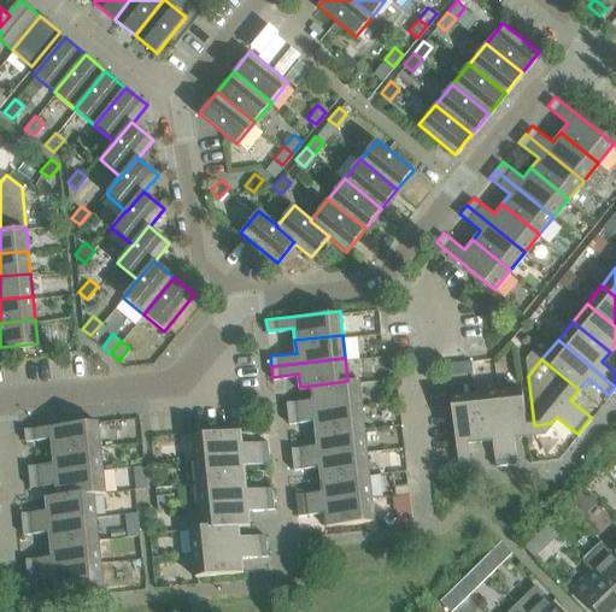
[(362,404),(359,380),(347,381),(311,386),(312,398),(286,400),(287,411),(362,404)]
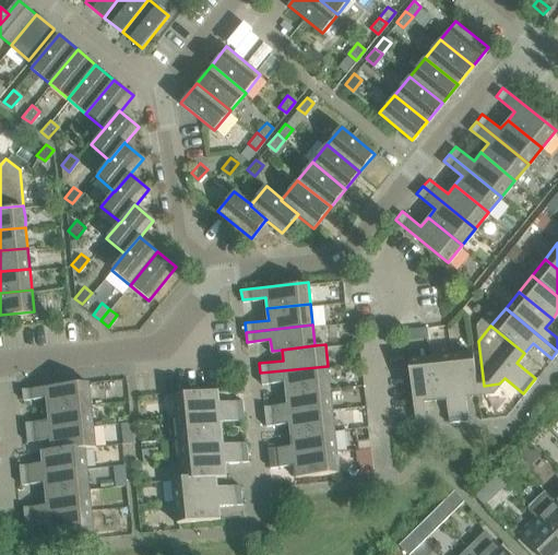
[(477,393),(472,351),(451,353),(459,420),(467,418),(465,396),(477,393)]
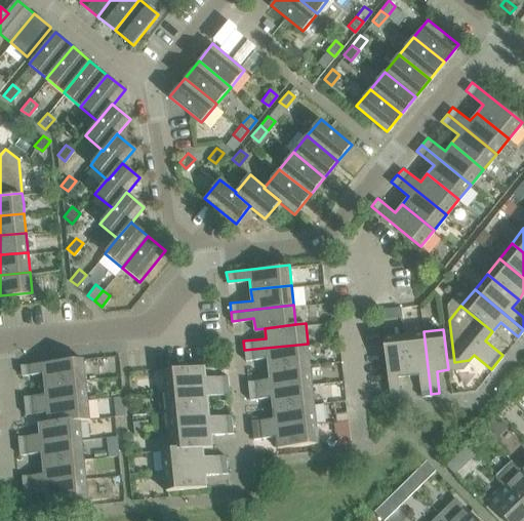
[(431,394),(424,331),(404,333),(408,374),(418,373),(421,395),(431,394)]
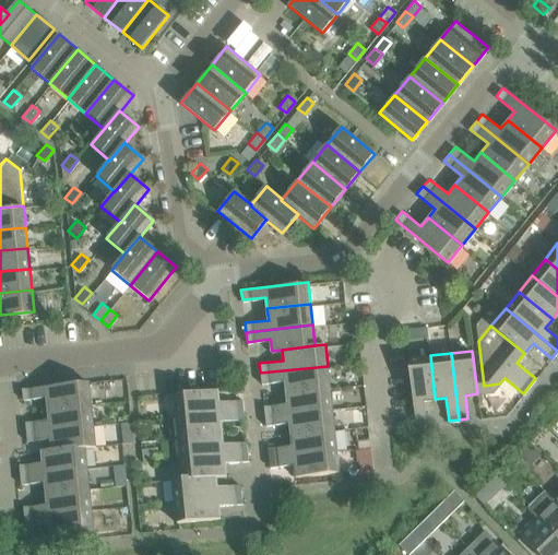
[(435,399),(430,355),(408,357),(415,425),(427,424),(424,400),(435,399)]
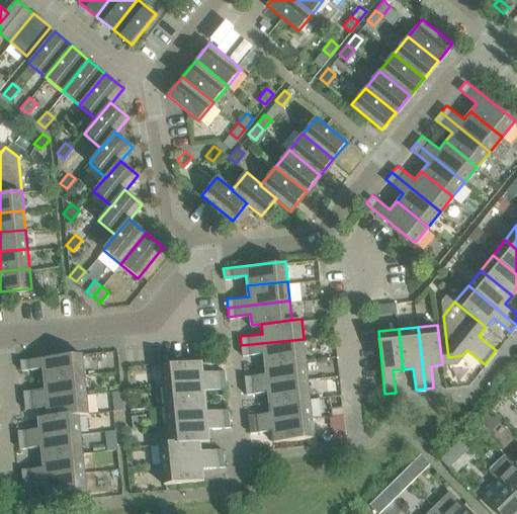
[(306,358),(304,339),(241,345),(242,354),(264,352),(265,362),(306,358)]
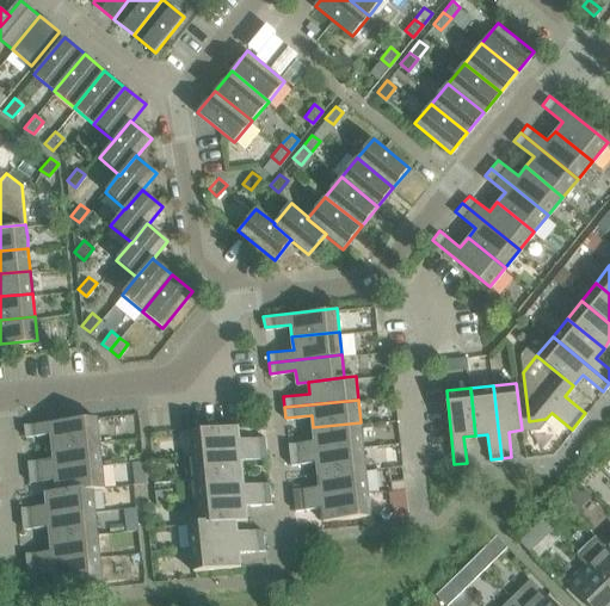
[(99,439),(97,415),(24,422),(25,434),(50,432),(51,444),(99,439)]
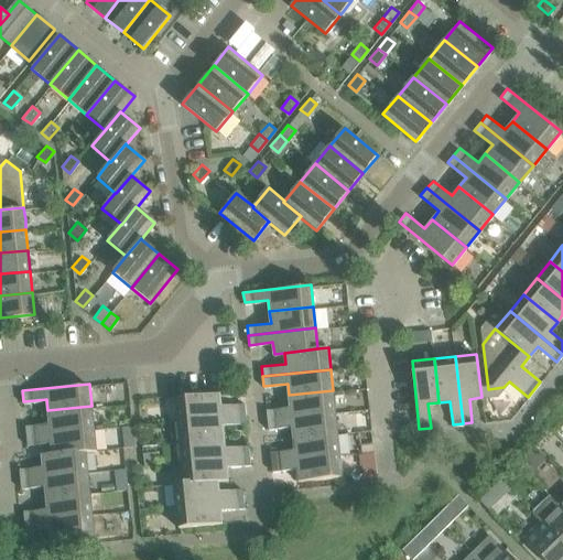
[(335,411),(333,390),(289,395),(290,406),(266,408),(267,418),(335,411)]
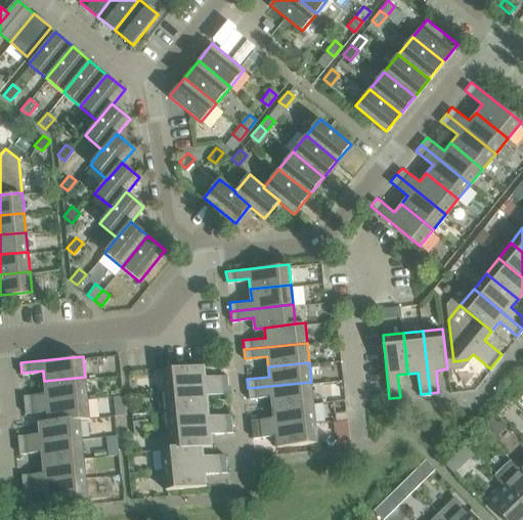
[(228,382),(227,373),(205,376),(204,364),(163,369),(165,389),(228,382)]
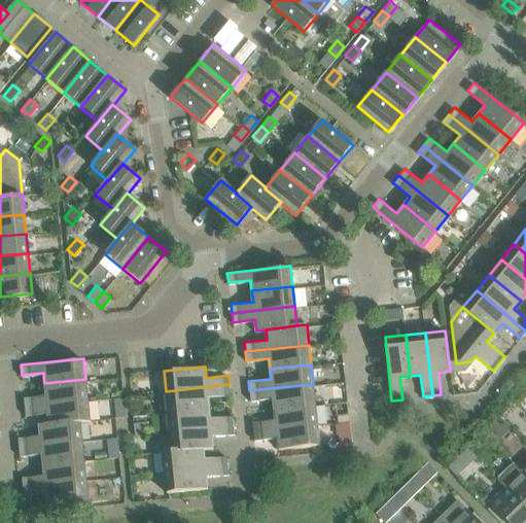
[(88,398),(85,379),(44,383),(46,394),(24,396),(25,406),(88,398)]
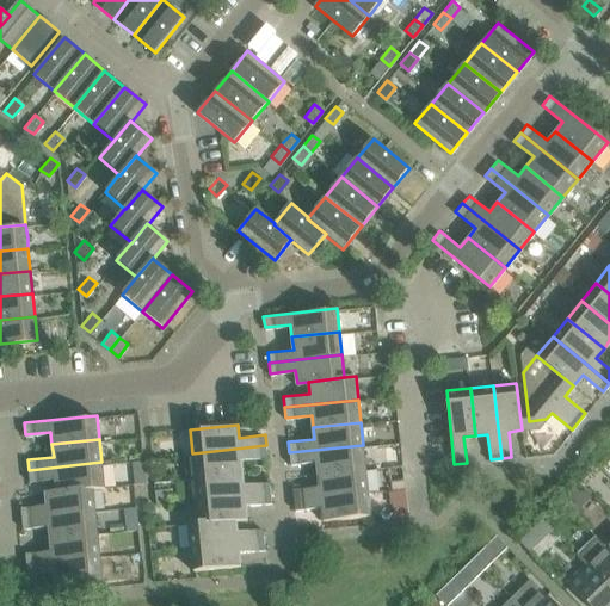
[(242,471),(241,459),(266,456),(266,445),(192,453),(195,476),(242,471)]
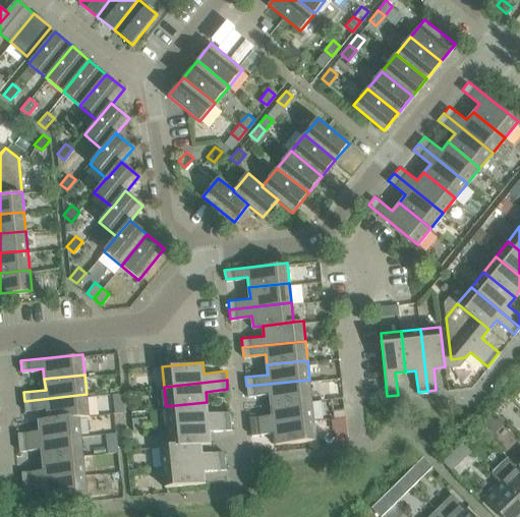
[(311,399),(309,380),(246,386),(247,395),(270,393),(271,403),(311,399)]
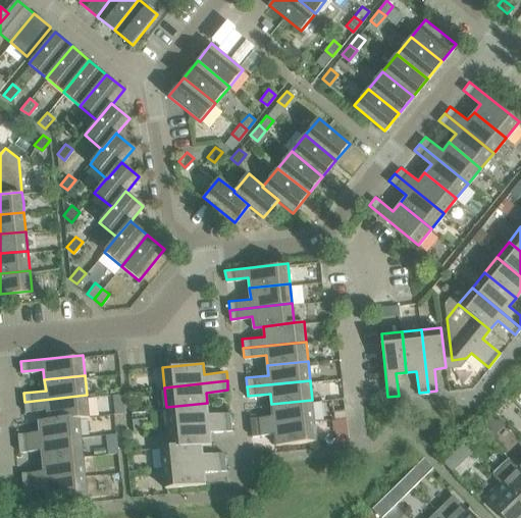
[(89,414),(87,395),(24,402),(24,410),(47,408),(48,418),(79,415),(89,414)]
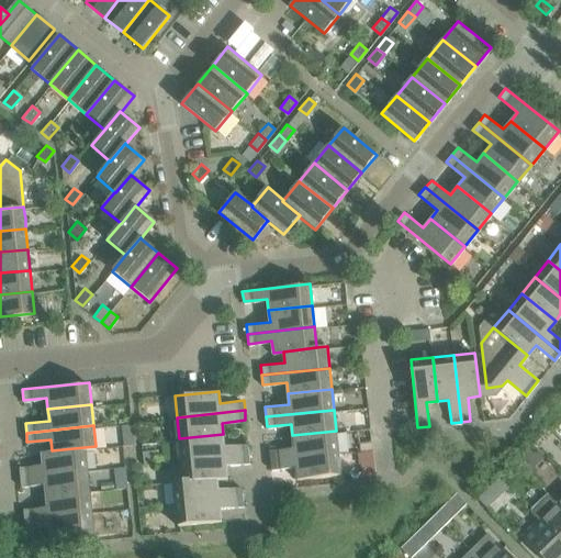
[(338,452),(336,431),(292,435),(293,446),(269,449),(270,458),(338,452)]
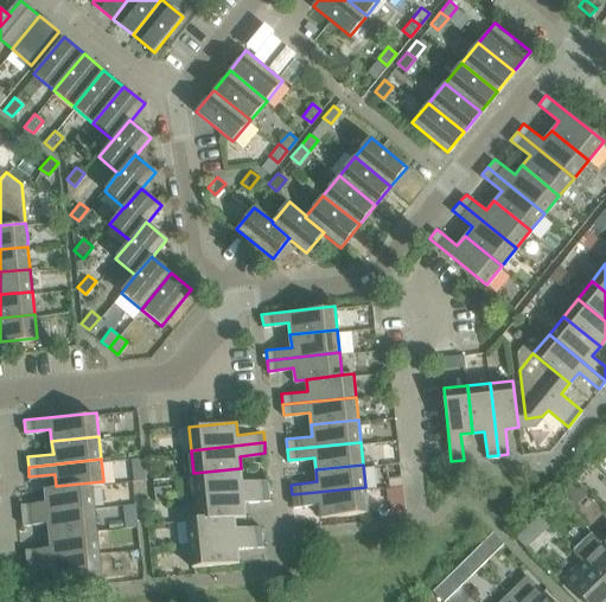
[(268,488),(268,478),(242,480),(241,468),(193,473),(196,495),(268,488)]
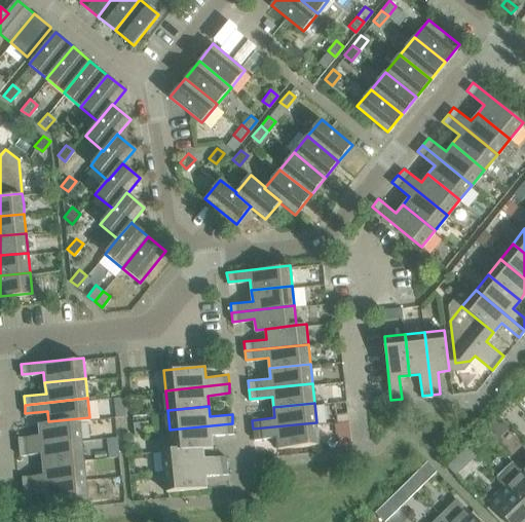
[(81,438),(81,430),(79,418),(48,421),(39,422),(40,434),(17,436),(19,445),(81,438)]
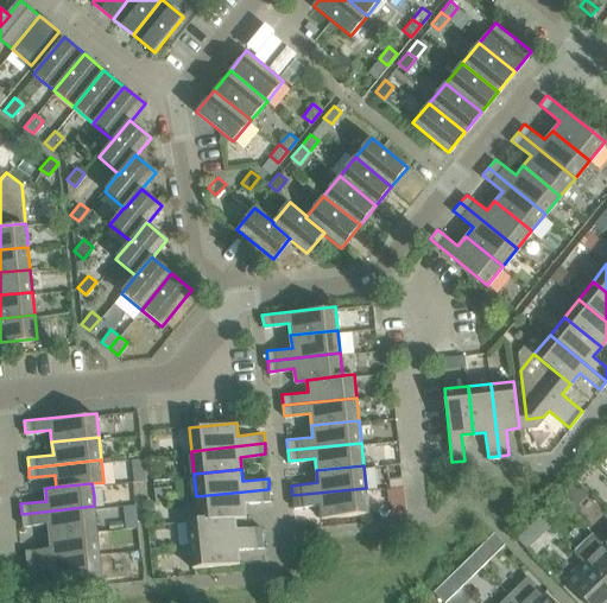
[(368,512),(366,488),(292,495),(293,506),(320,503),(321,516),(368,512)]
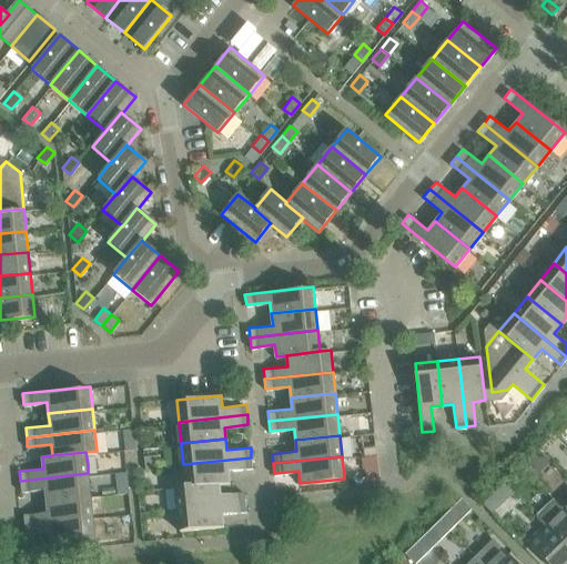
[(230,481),(229,470),(252,467),(251,457),(183,464),(185,485),(219,482),(230,481)]
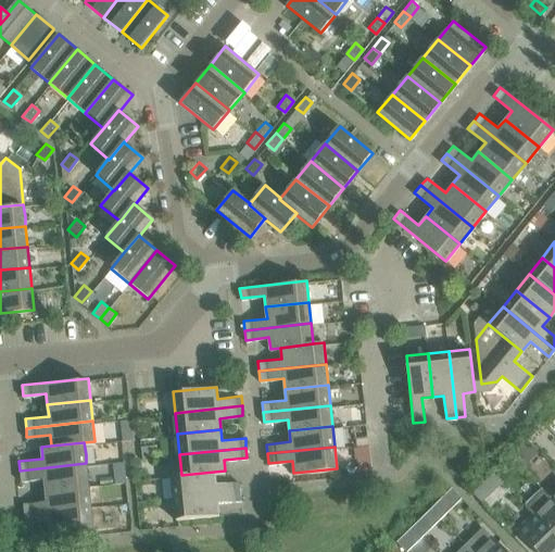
[(88,484),(86,463),(20,471),(21,479),(45,477),(46,488),(88,484)]
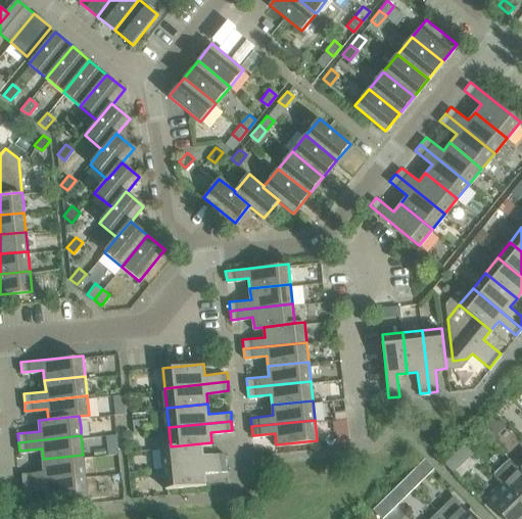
[(226,461),(225,452),(202,454),(201,443),(171,446),(160,449),(162,468),(226,461)]
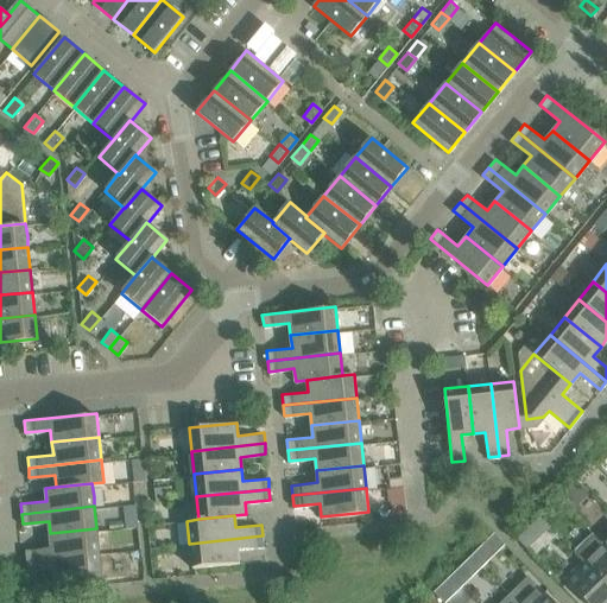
[(127,524),(130,546),(143,545),(139,522),(127,524)]
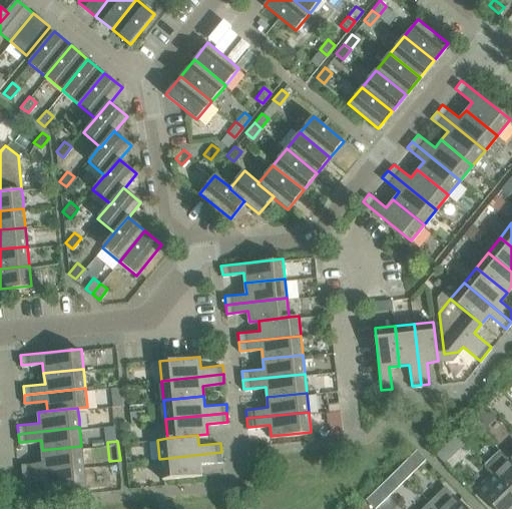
[(83,466),(81,446),(42,450),(43,461),(21,463),(22,472),(83,466)]
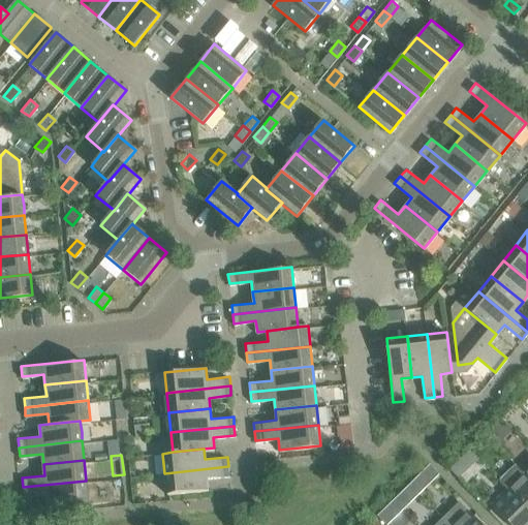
[(527,475),(524,471),(514,461),(498,477),(507,487),(527,506),(527,475)]
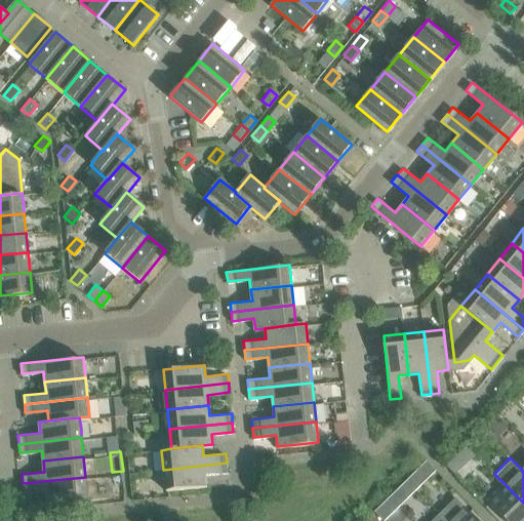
[(206,485),(205,474),(228,472),(227,463),(163,470),(166,490),(206,485)]
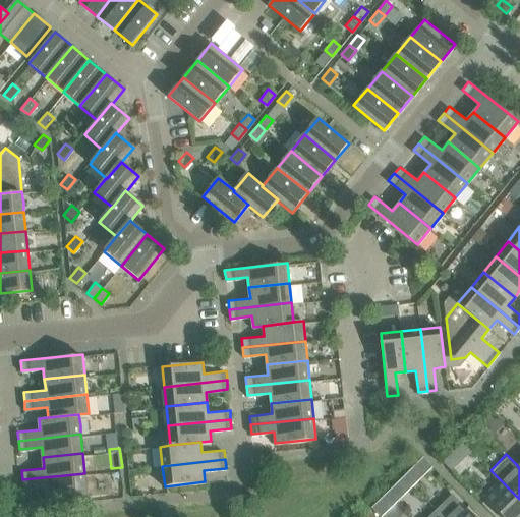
[(87,493),(84,473),(22,479),(23,489),(45,485),(47,498),(87,493)]
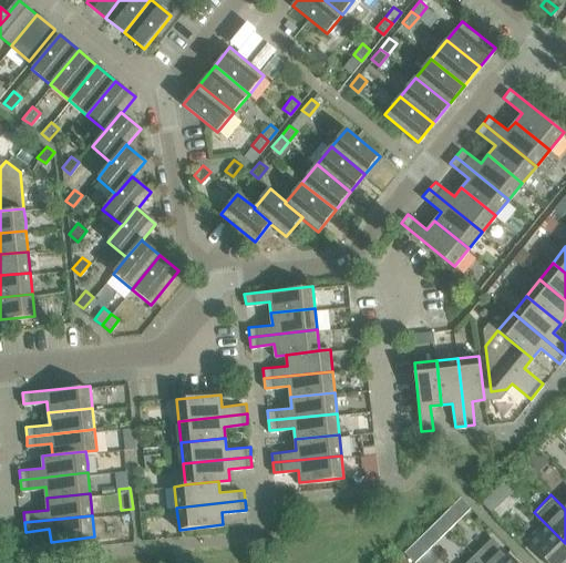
[(562,562),(565,560),(565,543),(544,522),(525,540),(547,562),(562,562)]
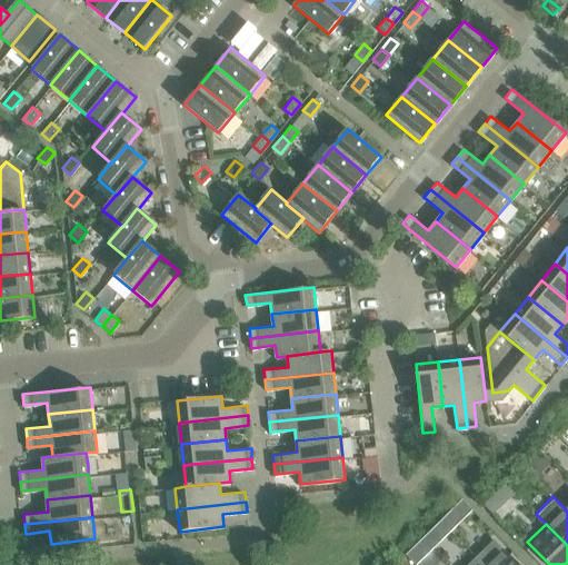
[(519,564),(494,537),(476,554),(486,564),(519,564)]
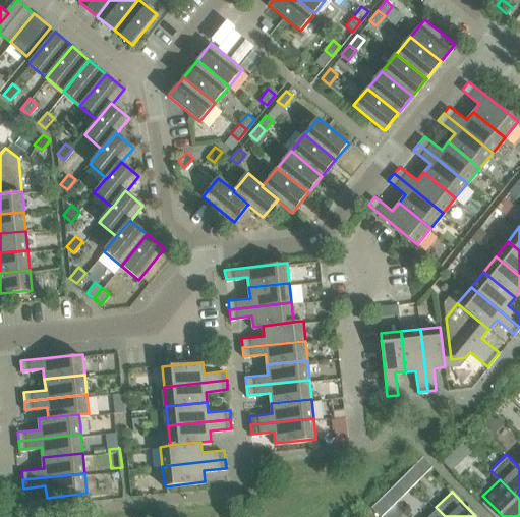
[(445,516),(436,507),(424,516),(445,516)]
